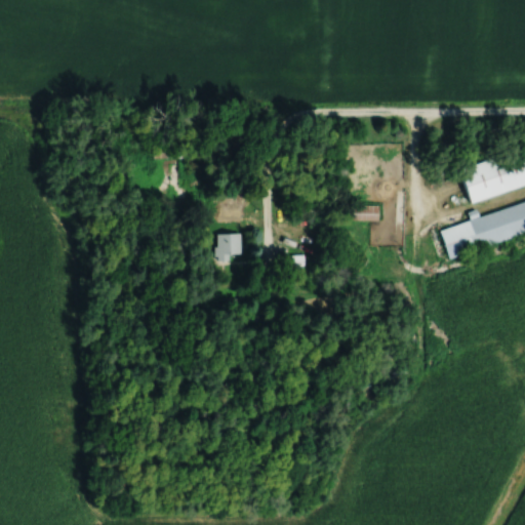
[(524,185),(524,148),(457,168),(468,202),(524,185)]
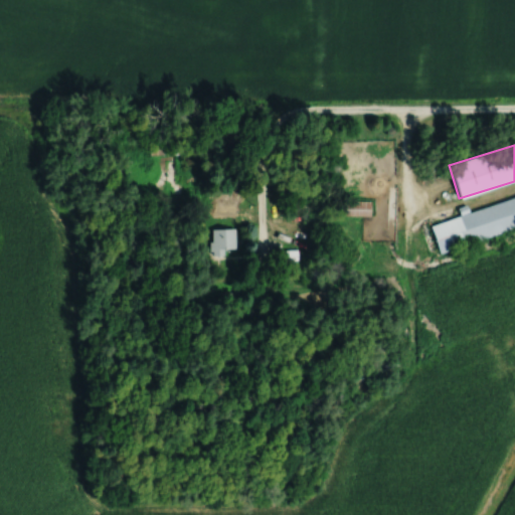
[(514,227),(514,197),(430,221),(438,249),(514,227)]
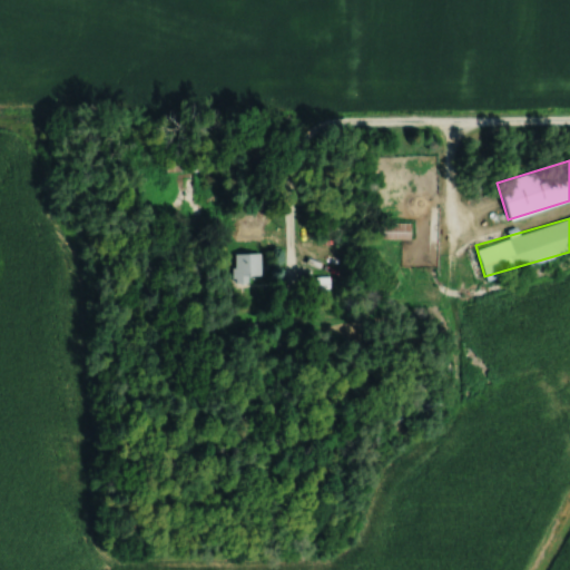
[(411,239),(411,223),(371,223),(371,239),(411,239)]
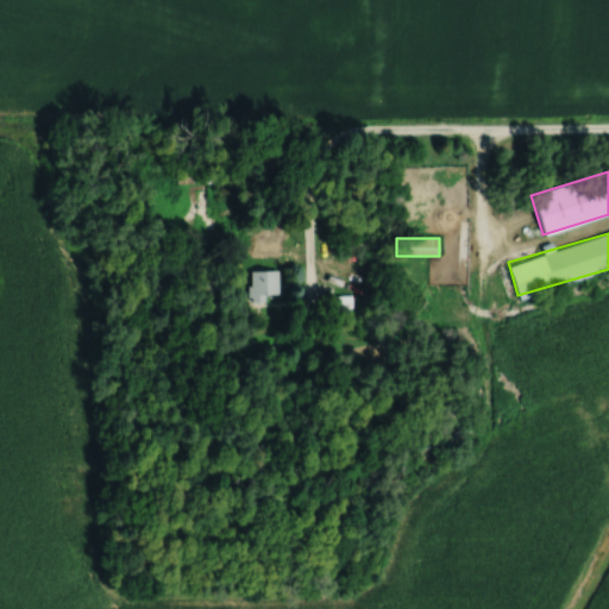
[(264,302),(264,294),(278,294),(278,271),(250,271),(250,302),(264,302)]
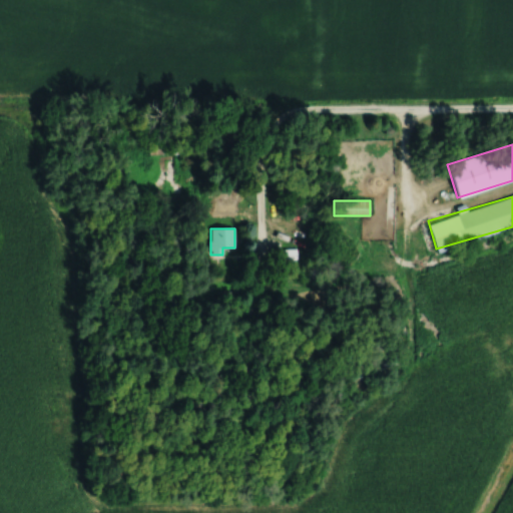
[(297,249),(281,249),(281,263),(297,263),(297,249)]
